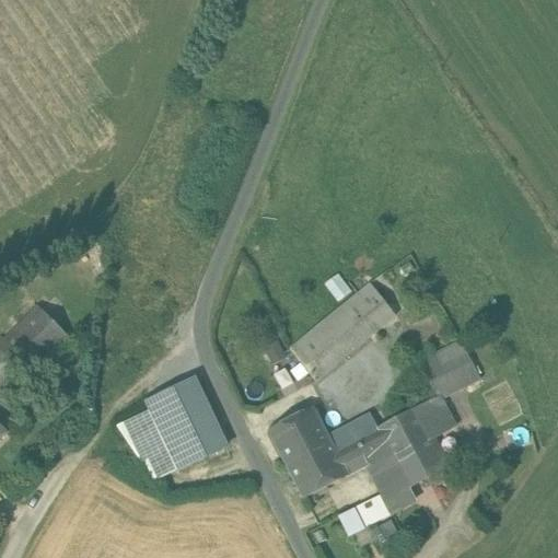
[(393,314),(369,282),(337,307),(362,339),(393,314)]
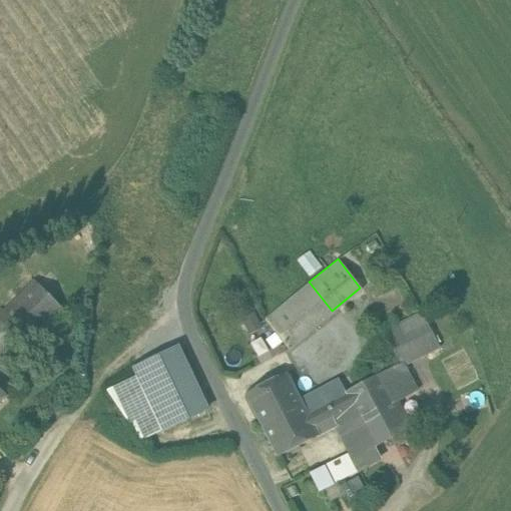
[(0,401),(8,393),(0,385),(0,356),(17,339),(27,348),(65,309),(34,278),(0,312),(0,401)]
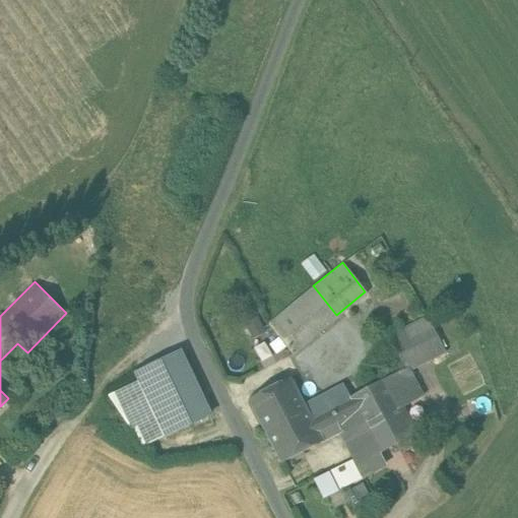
[(313,285),(267,323),(290,351),(336,315),(313,285)]
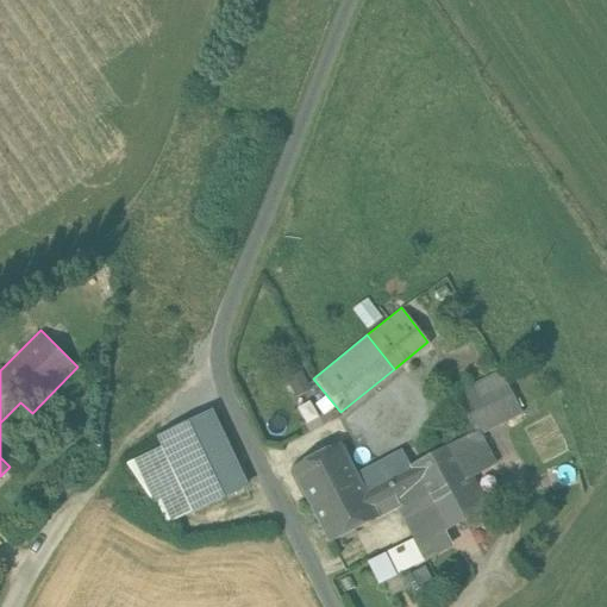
[(499,369),(440,399),(461,437),(475,430),(476,433),(520,411),(499,369)]
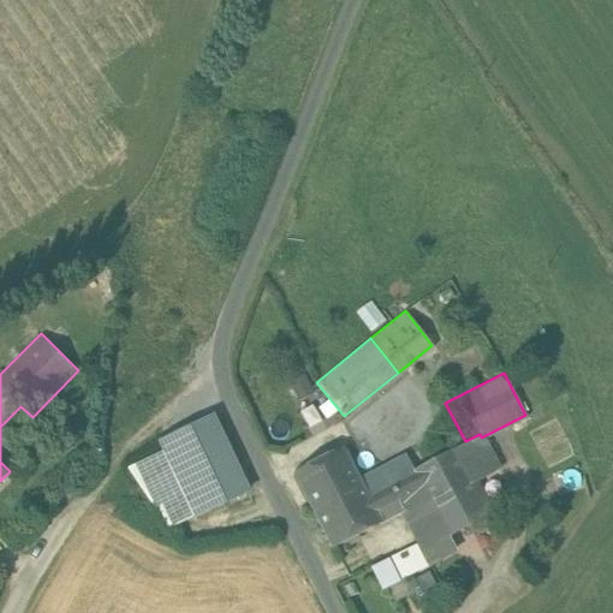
[(247,491),(210,416),(161,440),(196,515),(247,491)]
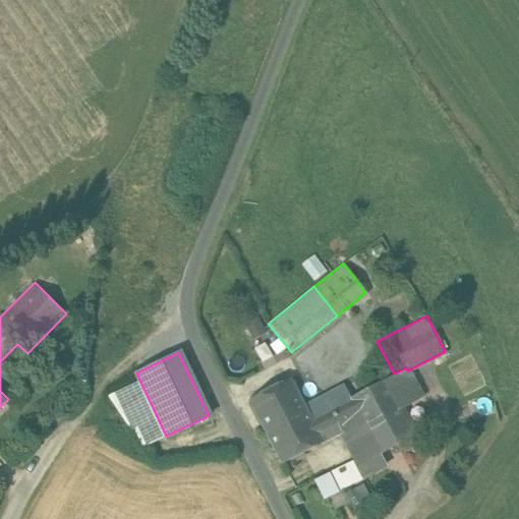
[(394,373),(349,397),(361,420),(378,452),(414,433),(400,405),(419,394),(407,370),(406,367),(394,373)]
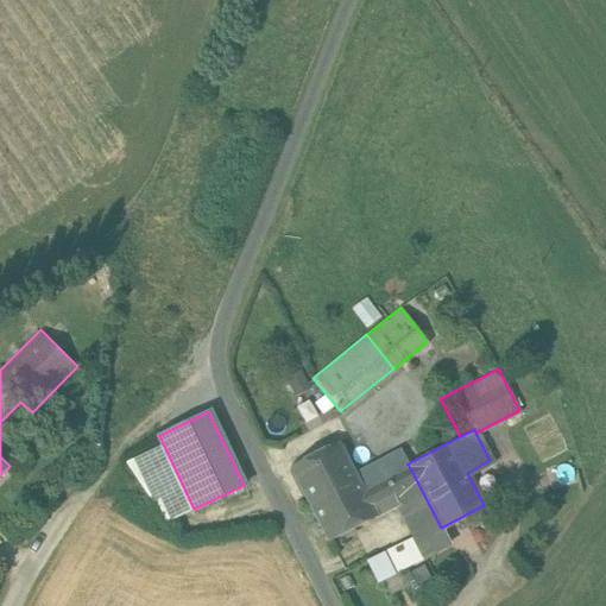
[(338,442),(290,467),(309,504),(357,479),(354,474),(338,442)]
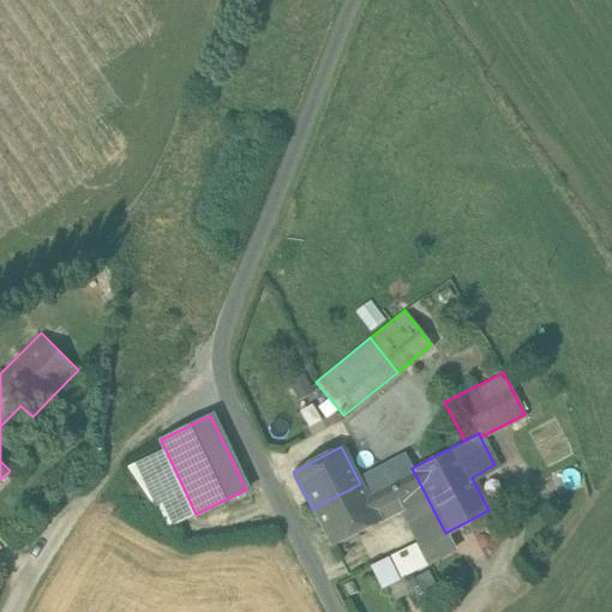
[(403,454),(358,479),(360,484),(379,521),(400,509),(426,496),(412,468),(403,454)]
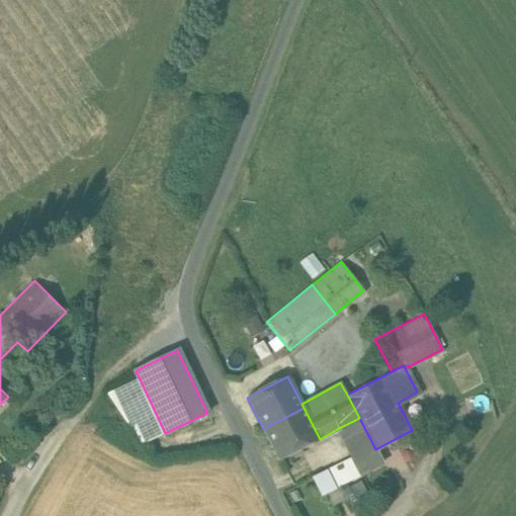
[(304,408),(263,429),(279,459),(320,439),(304,408)]
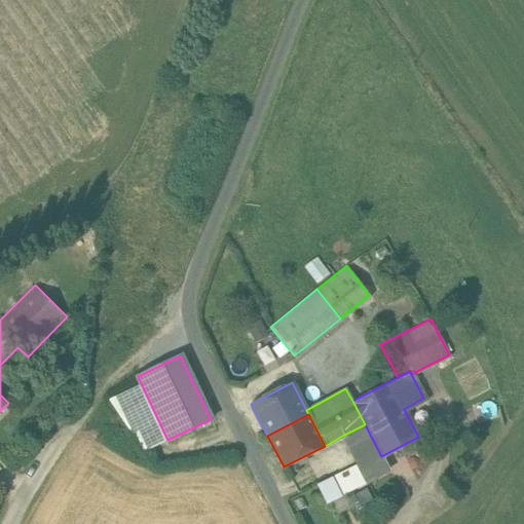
[(365,424),(342,436),(359,468),(381,456),(365,424)]
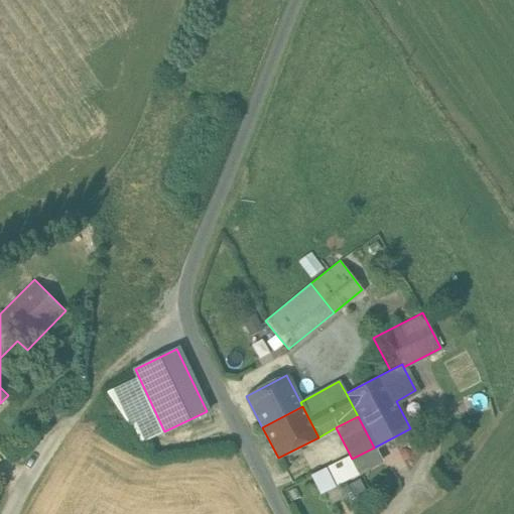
[(374,447),(352,459),(359,472),(381,460),(374,447)]
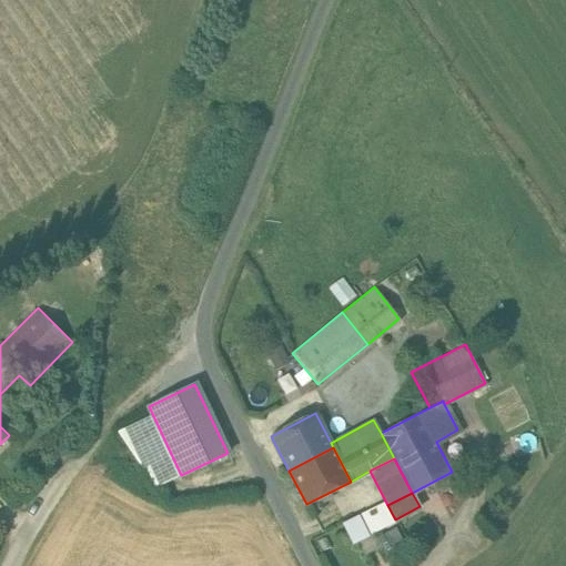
[(380,536),(385,547),(404,537),(397,524),(383,532),(384,534),(380,536)]
